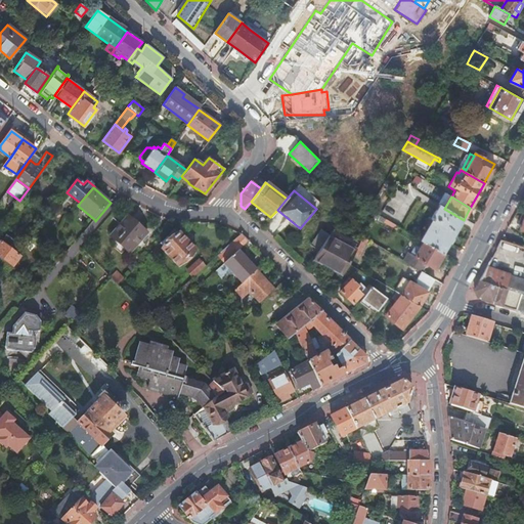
[(464,220),(444,209),(439,206),(431,220),(433,221),(422,241),(424,242),(444,254),(447,248),(460,225),(464,220)]
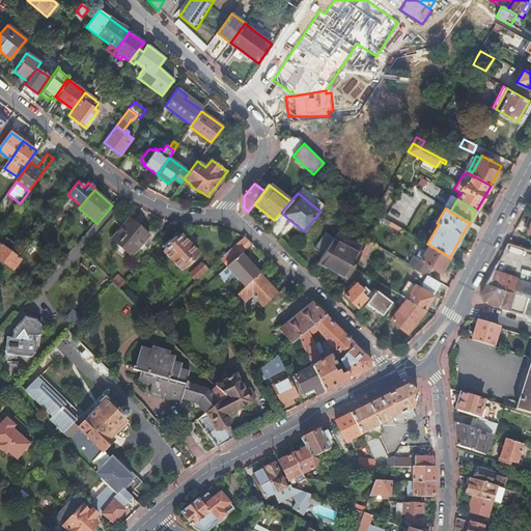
[(149,236),(130,220),(111,241),(132,258),(139,250),(142,253),(146,249),(142,245),(149,236)]
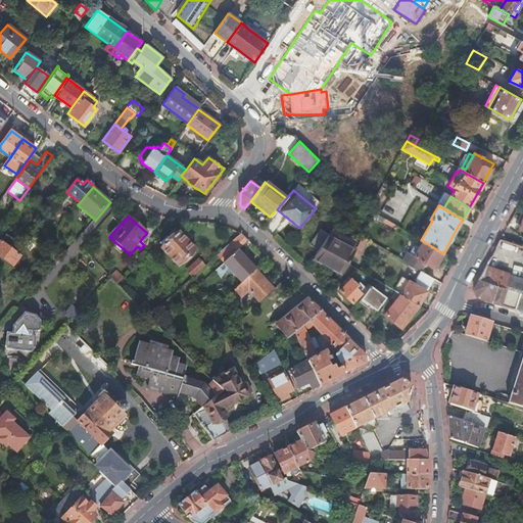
[(397,227),(383,219),(380,224),(394,232),(397,227)]
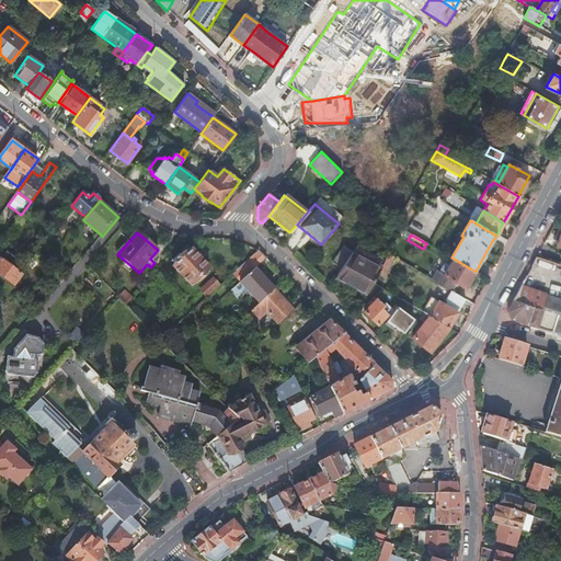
[(342,268),(353,252),(345,245),(333,263),(342,268)]
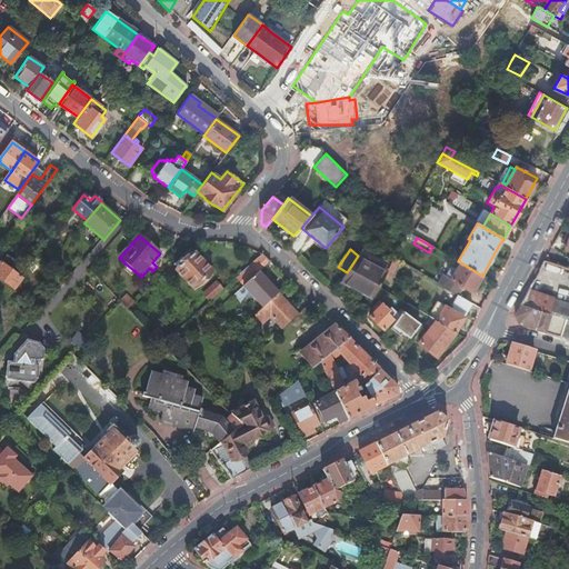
[(193,255),(189,250),(182,257),(187,261),(179,269),(177,271),(193,291),(213,273),(195,253),(193,255)]
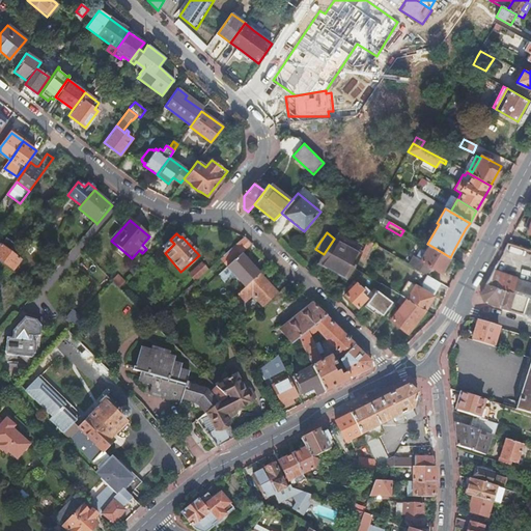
[(358,257),(363,249),(337,234),(334,239),(324,254),(317,263),(346,280),(353,269),(358,257)]
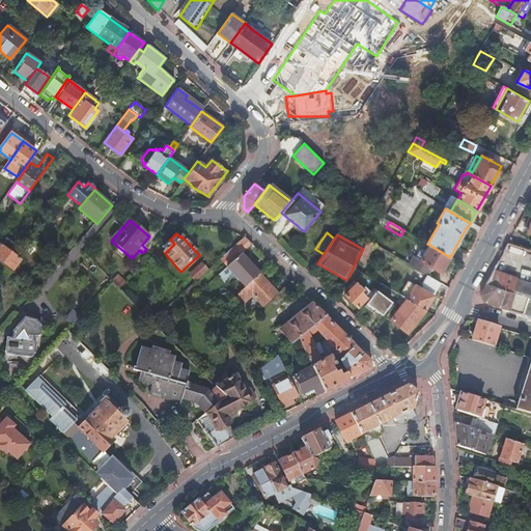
[(245,238),(224,256),(231,263),(242,255),(252,246),(245,238)]
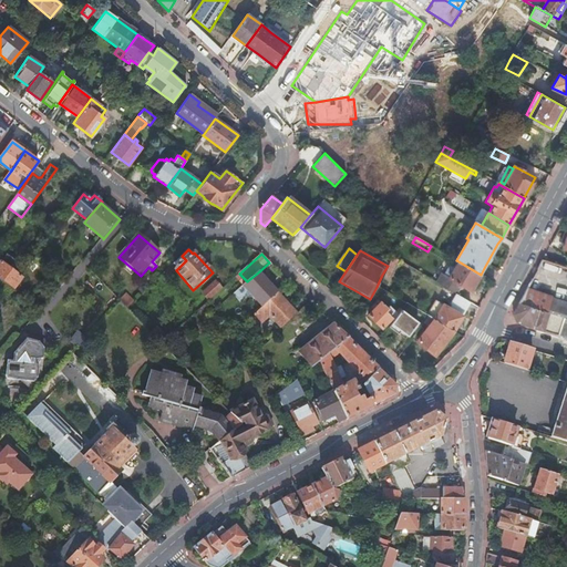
[(16,261),(8,255),(0,264),(0,278),(14,289),(22,279),(13,271),(18,266),(14,263),(16,261)]
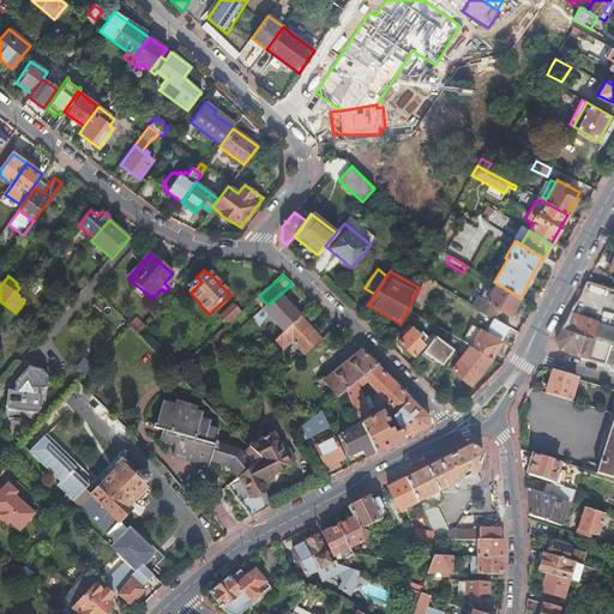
[(202,282),(197,277),(188,286),(193,290),(202,282)]
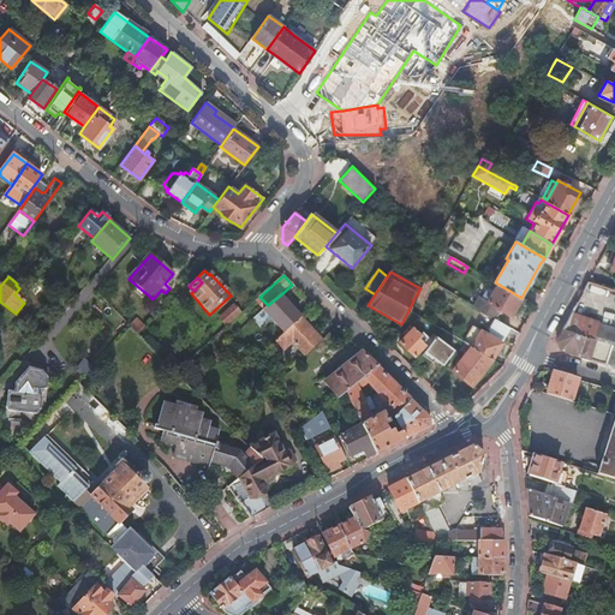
[(431,282),(425,279),(421,288),(415,298),(421,302),(431,282)]
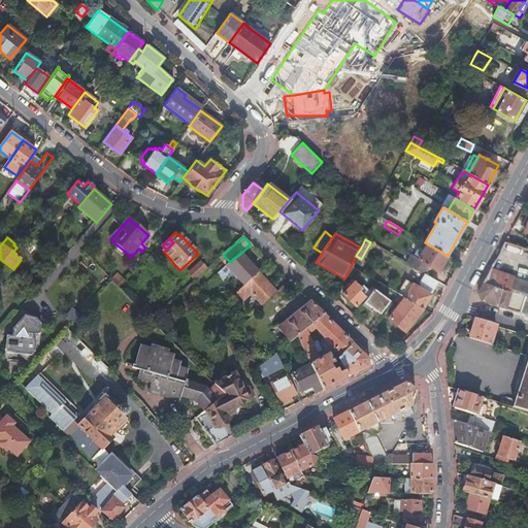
[(427,243),(425,242),(420,240),(410,256),(418,260),(427,243)]
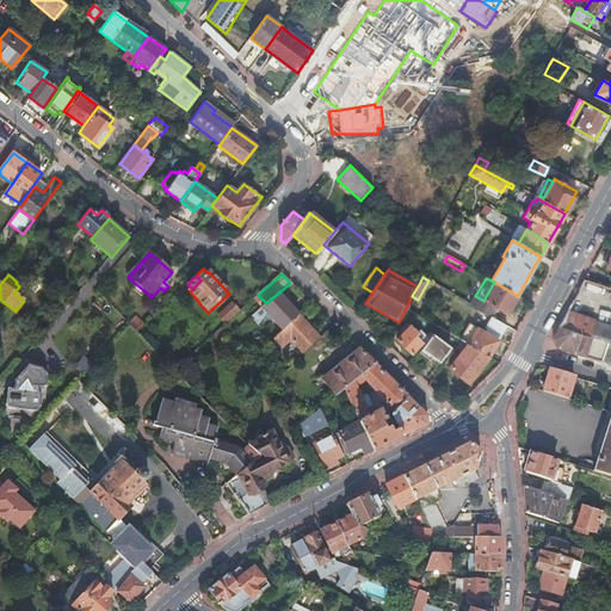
[(507,314),(518,296),(494,282),(483,301),(475,296),(470,304),(481,310),(491,316),(494,310),(495,312),(499,310),(499,309),(507,314)]
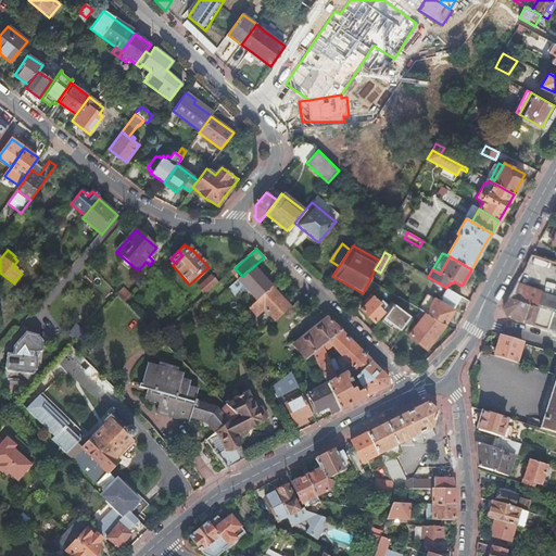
[(47,274),(58,283),(64,276),(53,266),(47,274)]
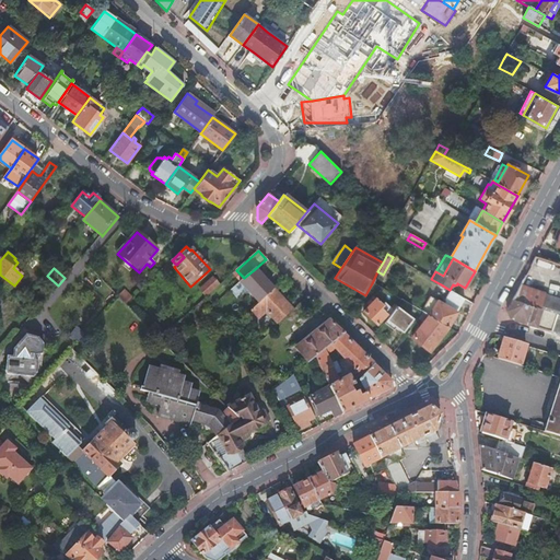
[(260,303),(275,290),(255,269),(244,278),(240,282),(260,303)]
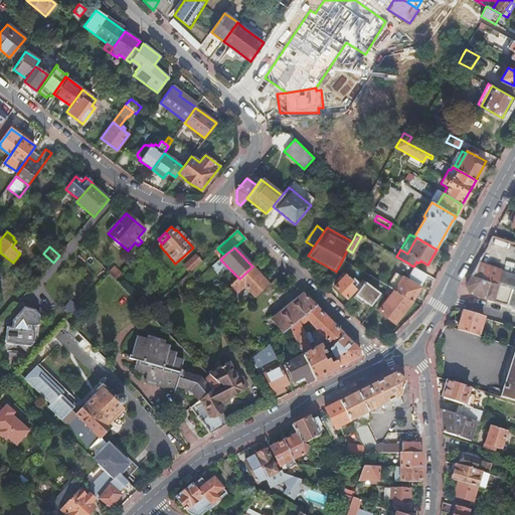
[(200,263),(195,256),(184,267),(189,273),(200,263)]
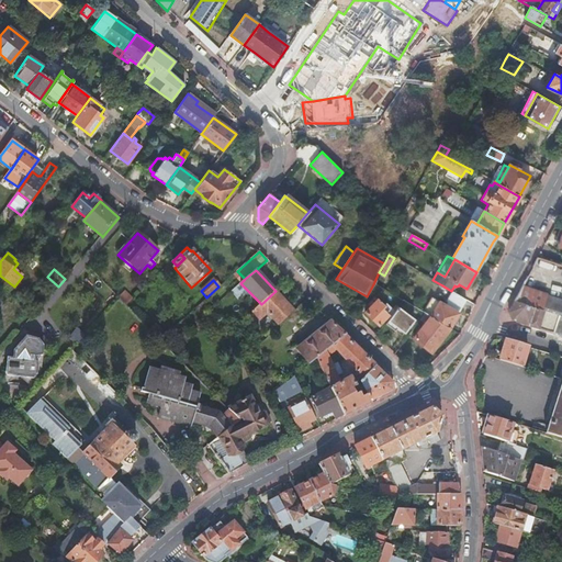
[(431,298),(423,313),(425,314),(429,317),(430,317),(449,329),(449,328),(465,299),(451,291),(442,285),(437,295),(447,302),(446,305),(431,298)]
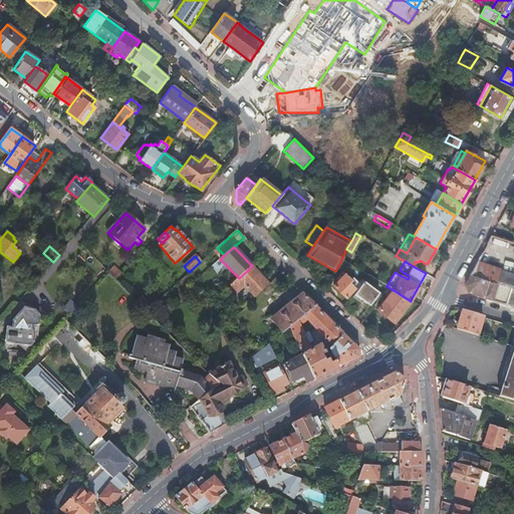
[(502,270),(478,262),(471,274),(498,282),(502,270)]
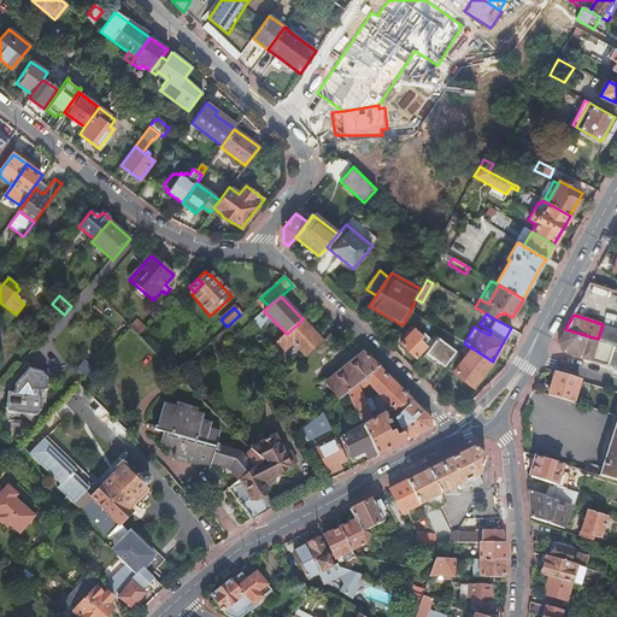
[(294,344),(307,357),(324,342),(303,319),(287,334),(277,341),(286,351),(294,344)]
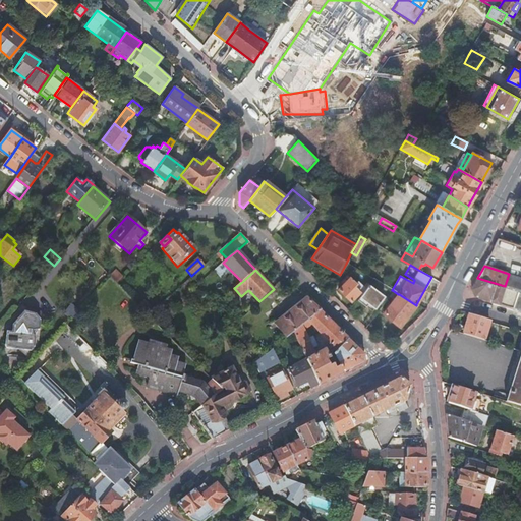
[(520,278),(509,274),(505,286),(500,304),(520,310),(520,278)]
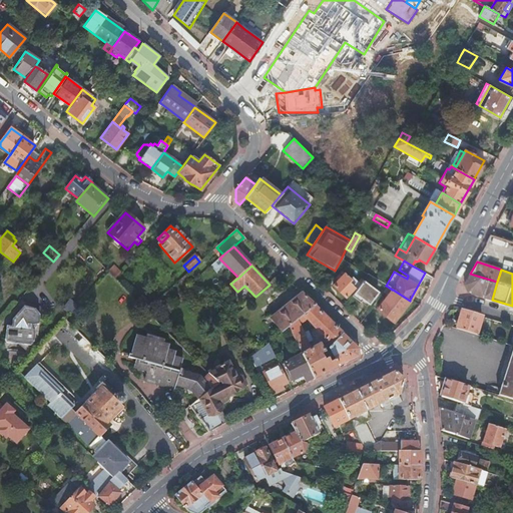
[(114,272),(111,275),(115,279),(116,280),(119,277),(114,272)]
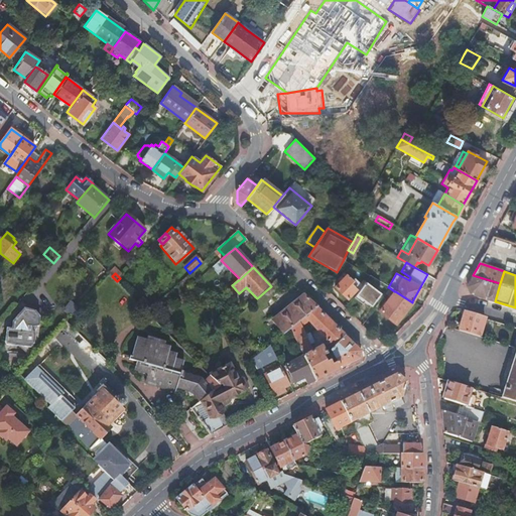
[(358,292),(362,286),(355,278),(353,280),(347,275),(335,286),(348,298),(356,290),(358,292)]
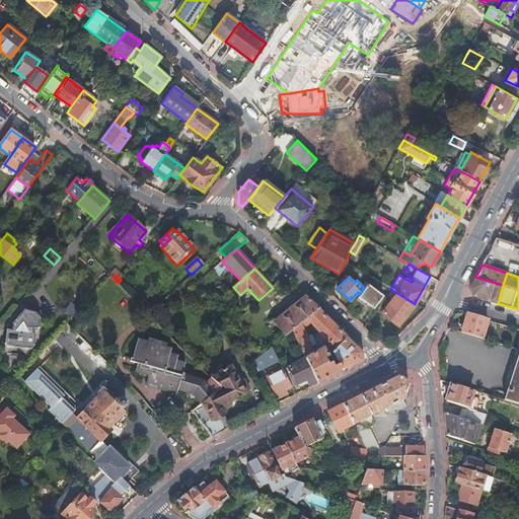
[(503,285),(475,277),(469,289),(472,295),(498,303),(503,285)]
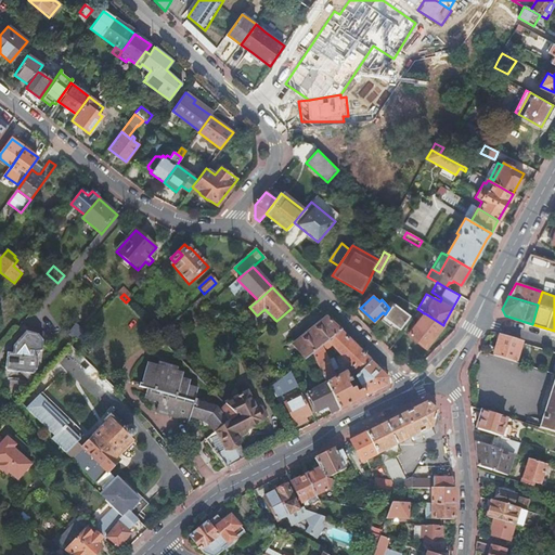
[(409,315),(394,304),(389,308),(385,314),(381,320),(397,332),(409,315)]
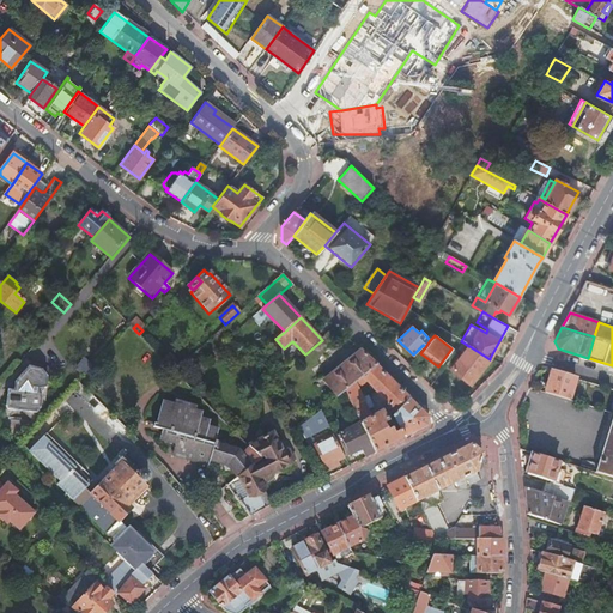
[(469,384),(490,359),(469,346),(468,346),(450,369),(469,384)]
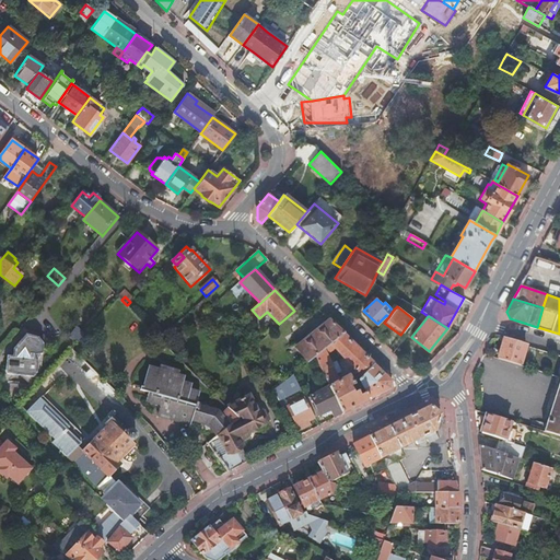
[(315,359),(331,345),(345,335),(330,322),(296,349),(304,360),(300,363),(303,368),(315,359)]
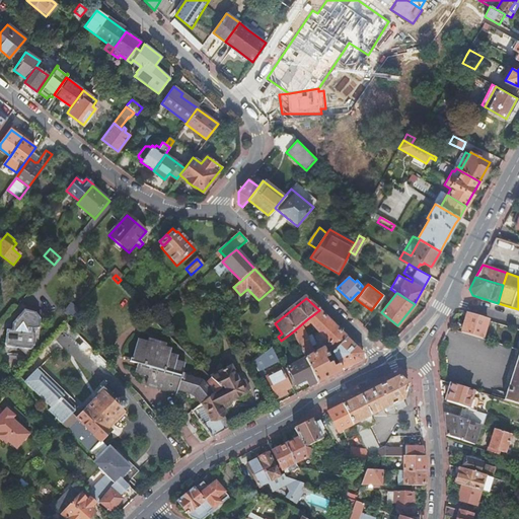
[(144,301),(139,305),(148,315),(153,310),(144,301)]
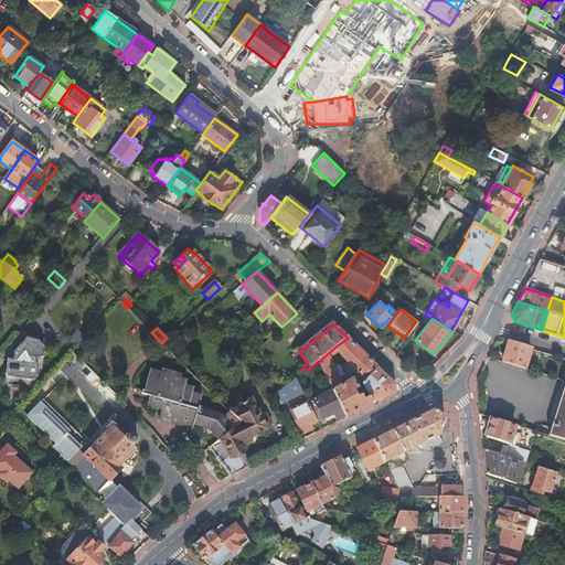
[(41,341),(29,337),(16,351),(14,359),(9,359),(7,373),(9,376),(35,380),(38,377),(39,366),(36,363),(38,359),(44,358),(46,348),(41,341)]
